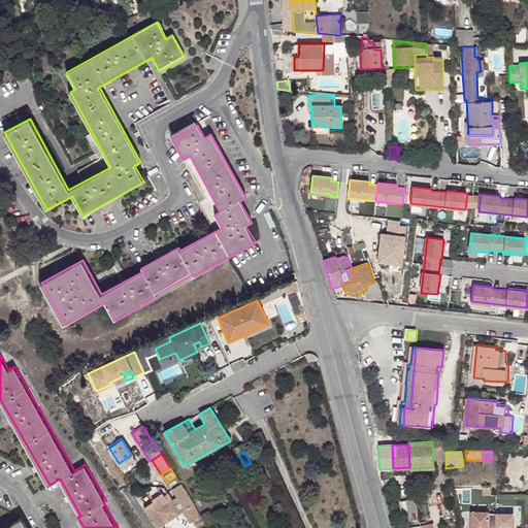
[(184,510),(193,527),(201,522),(199,518),(193,504),(194,503),(180,484),(172,489),(176,497),(168,502),(162,493),(152,499),(153,501),(143,506),(156,527),(163,524),(184,510)]
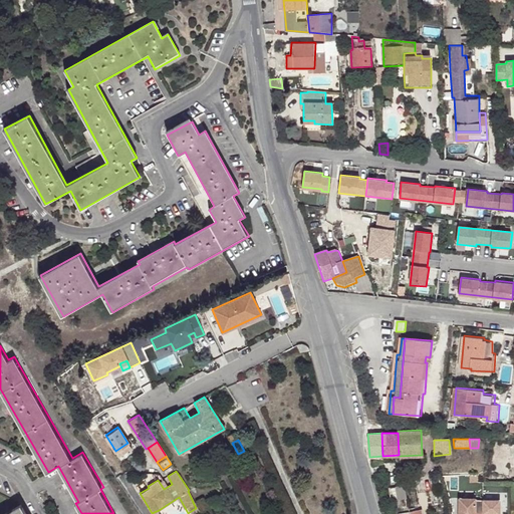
[(403,487),(395,488),(398,501),(406,500),(403,487)]
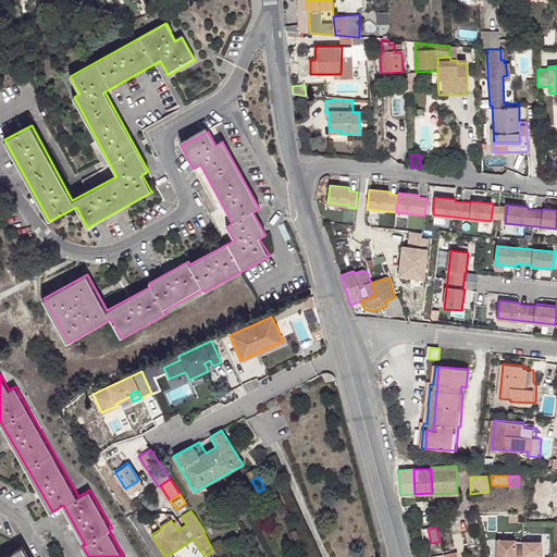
[(428,529),(420,529),(423,544),(431,543),(428,529)]
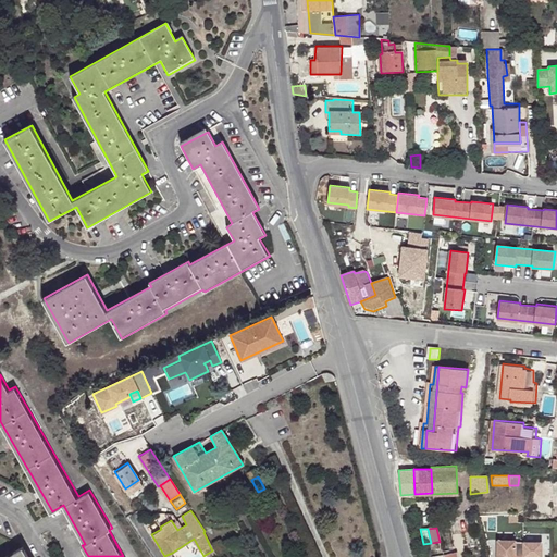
[(515,542),(497,541),(496,556),(541,556),(541,543),(523,543),(522,556),(518,556),(515,556),(515,542)]
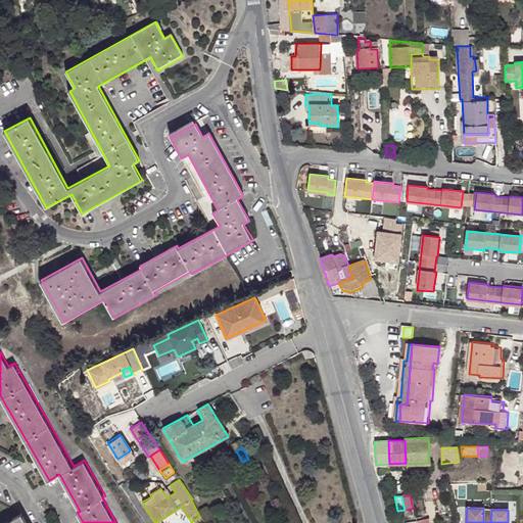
[(29,522),(22,512),(1,522),(29,522)]
